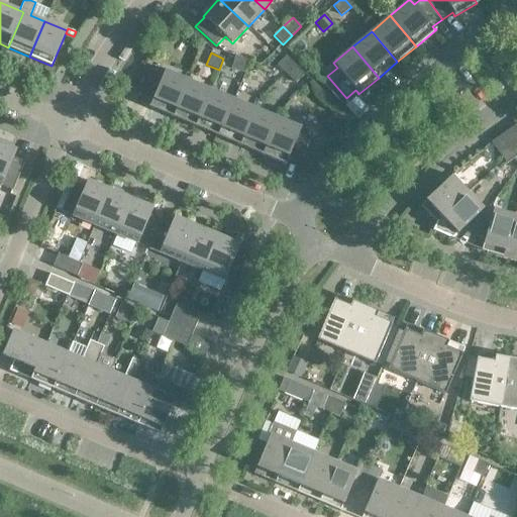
[(277,65),(286,74),(295,65),(286,56),(277,65)]
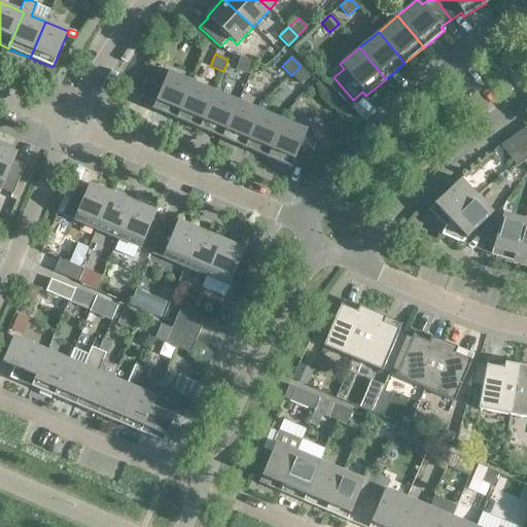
[(237,71),(250,75),(253,62),(240,59),(237,71)]
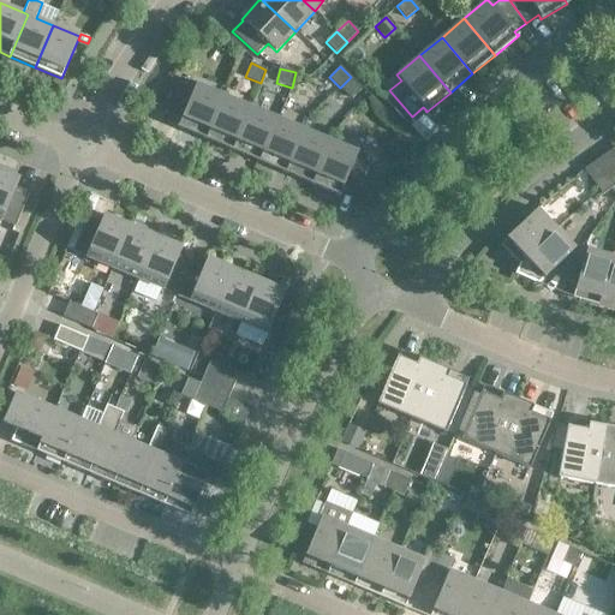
[(362,88),(351,77),(340,88),(351,99),(362,88)]
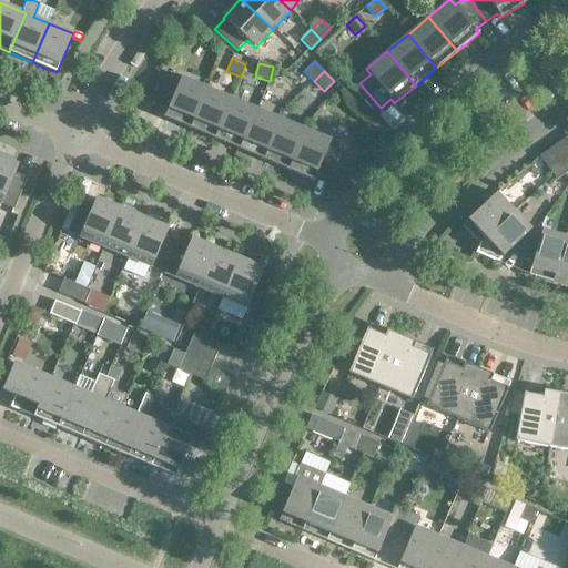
[(164,118),(190,129),(206,88),(181,78),(179,82),(166,77),(153,105),(166,111),(164,118)]
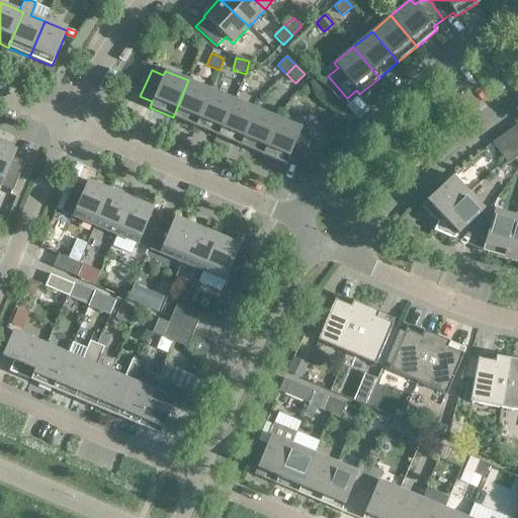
[(210,90),(188,80),(173,117),(195,126),(210,90)]
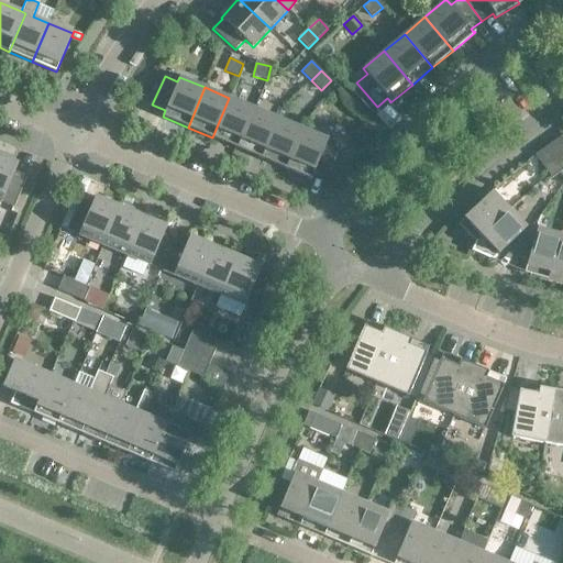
[(253,108),(229,98),(212,138),(236,148),(253,108)]
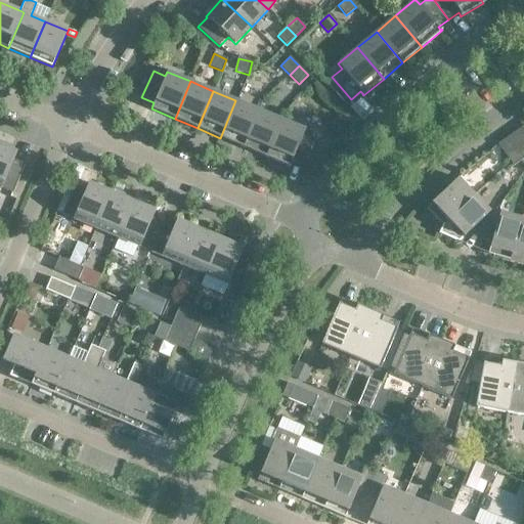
[(258,110),(235,100),(220,138),(243,147),(258,110)]
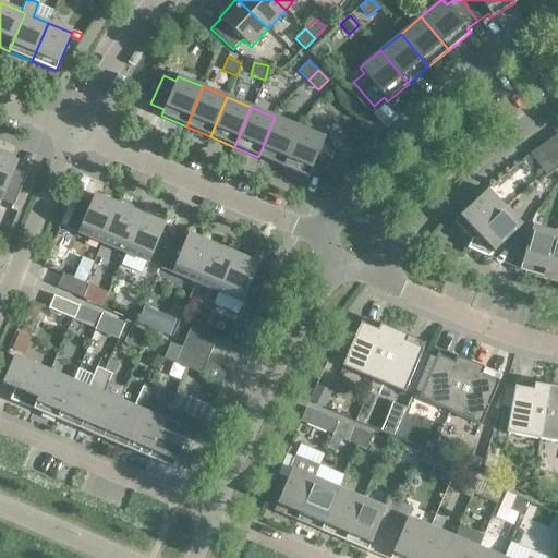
[(300,128),(275,117),(258,157),(282,167),(300,128)]
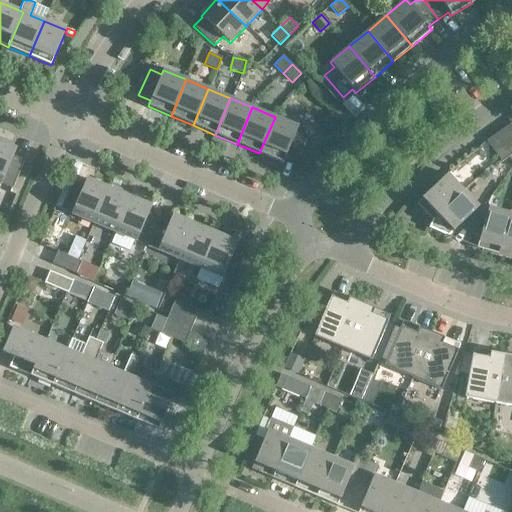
[(330,113),(320,123),(330,133),(340,123),(330,113)]
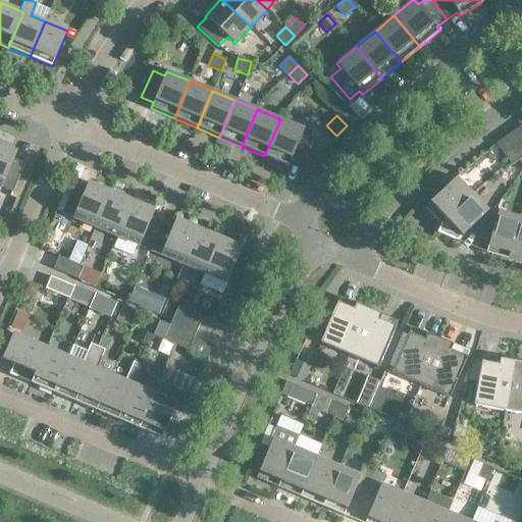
[(304,129),(280,119),(264,156),(288,166),(291,160),(303,165),(314,139),(302,134),(304,129)]
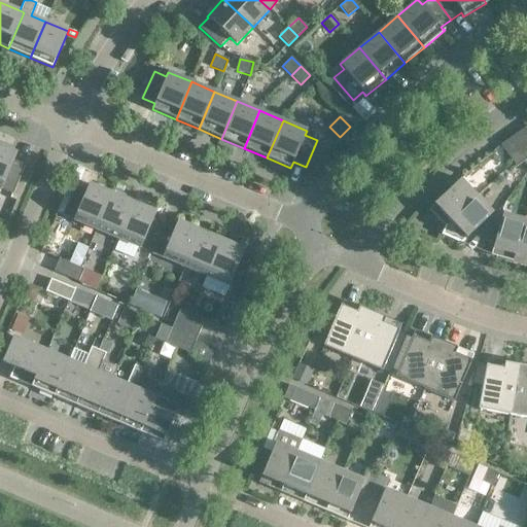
[(526,159),(526,139),(521,131),(511,138),(526,160),(526,159)]
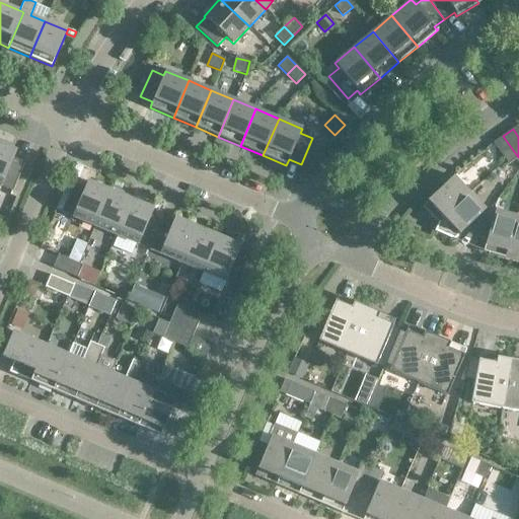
[(518,157),(503,136),(493,143),(508,164),(518,157)]
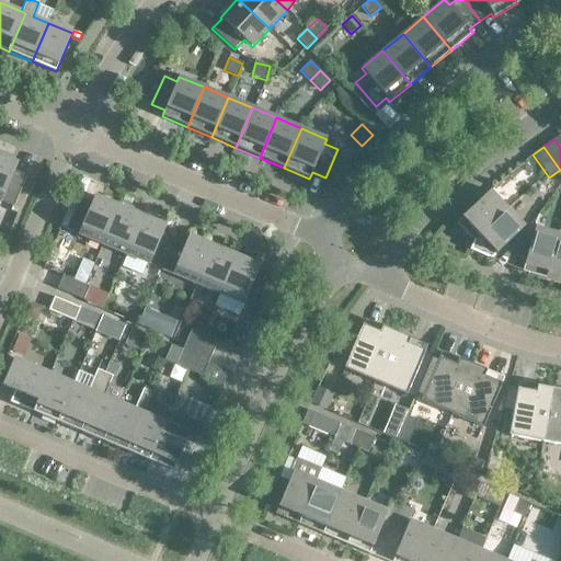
[(18,162),(0,155),(0,201),(13,207),(25,180),(13,174),(18,162)]
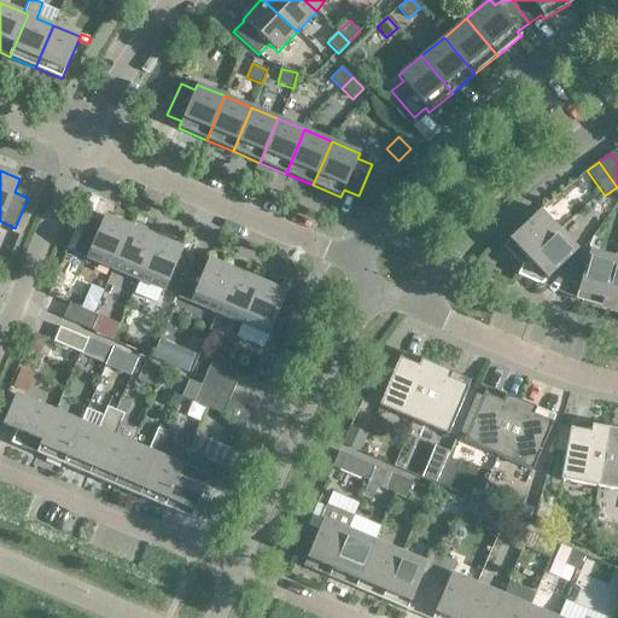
[(502,245),(522,264),(558,229),(540,210),(502,245)]
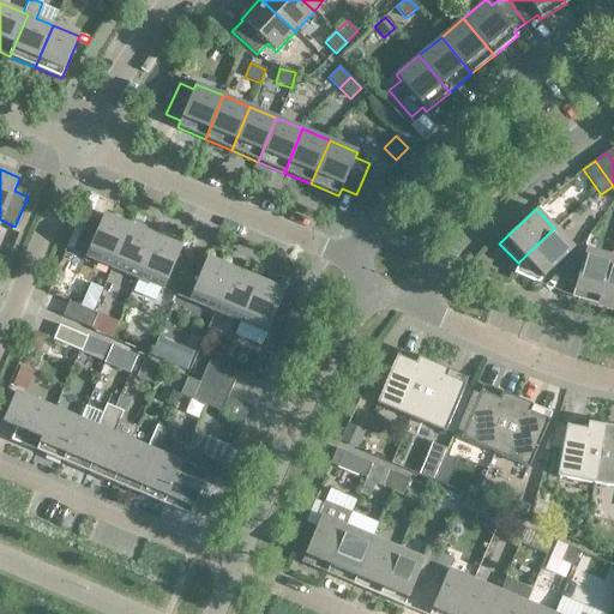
[(72,251),(113,268),(130,224),(104,214),(98,227),(85,221),(72,251)]
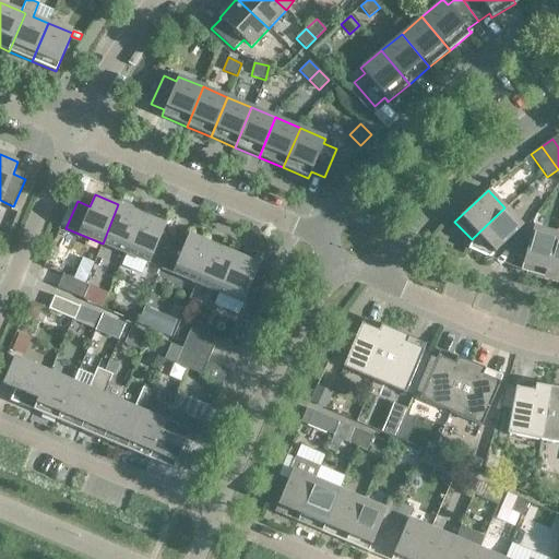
[(141,214),(118,204),(103,244),(126,253),(141,214)]
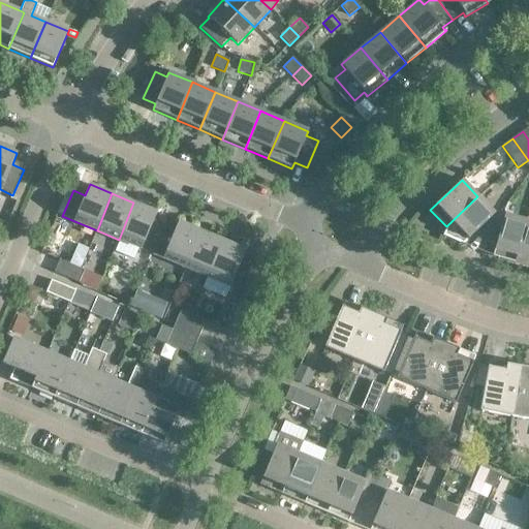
[(494,214),(477,196),(446,226),(446,227),(442,236),(462,244),(483,225),(491,227),(499,215),(494,214)]
